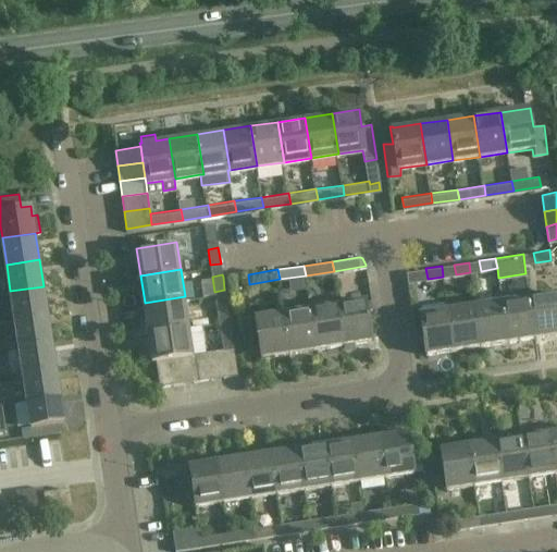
[(14,318),(47,313),(44,286),(10,291),(14,318)]
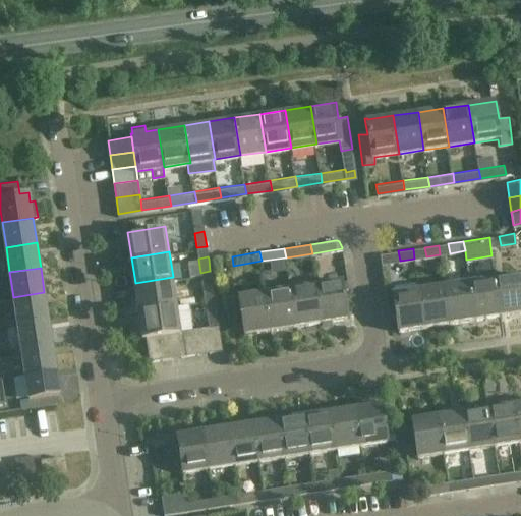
[(520,273),(496,278),(501,313),(520,310),(520,273)]
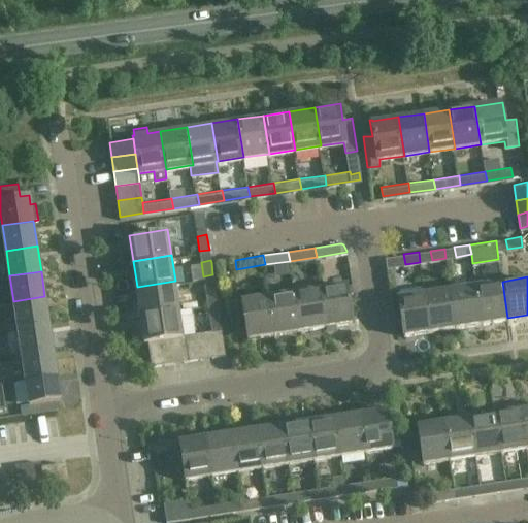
[(137,287),(141,313),(179,306),(175,281),(137,287)]
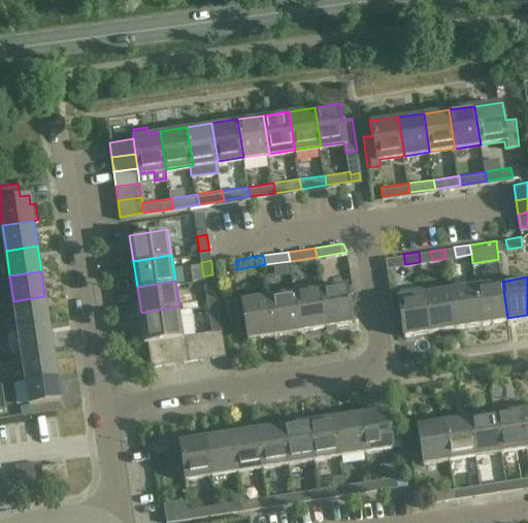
[(321,286),(327,324),(353,320),(347,282),(321,286)]
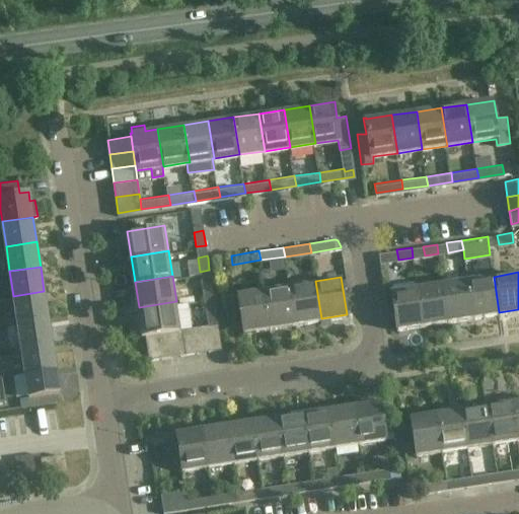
[(473,316),(499,312),(494,277),(467,280),(473,316)]
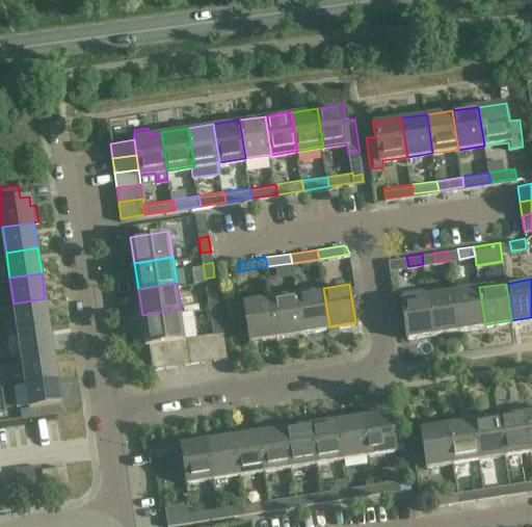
[(454,291),(460,328),(485,324),(479,287),(454,291)]
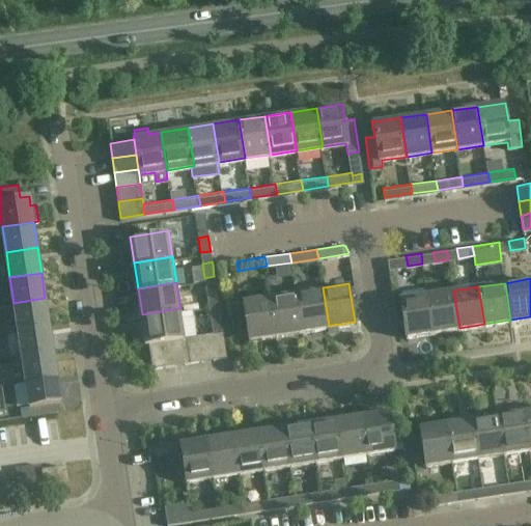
[(216,287),(205,289),(208,304),(218,303),(216,287)]
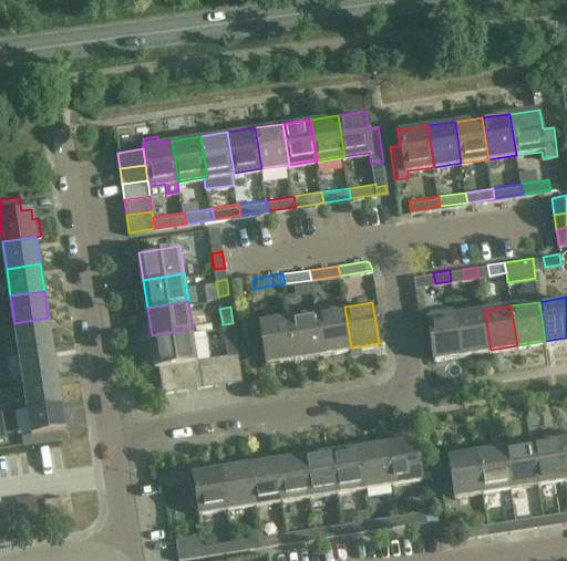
[(322,352),(351,347),(344,307),(316,311),(322,352)]
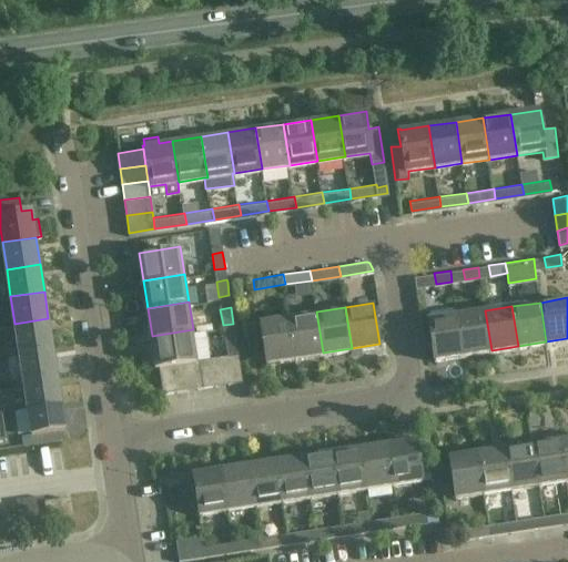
[(463,355),(492,350),(485,310),(457,315),(463,355)]
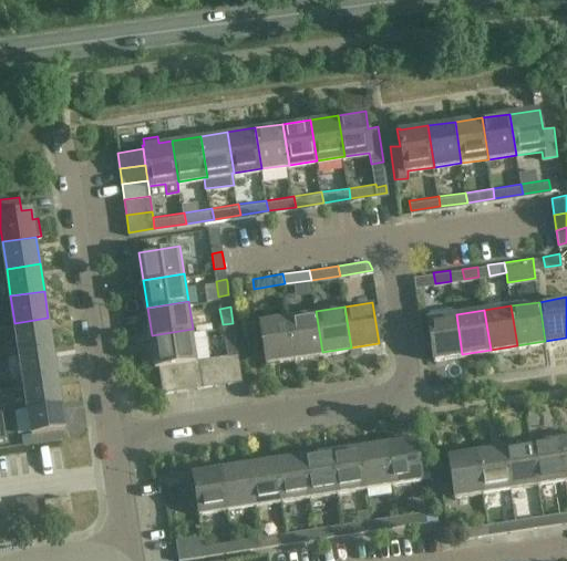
[(296,356),(322,352),(316,311),(289,315),(296,356)]
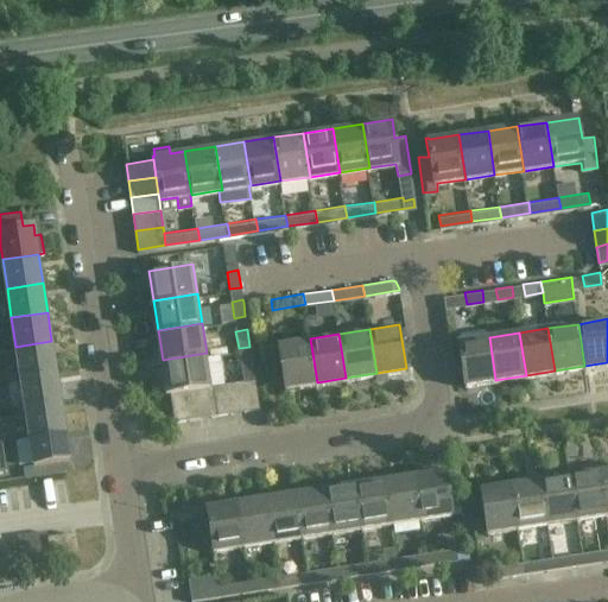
[(466,385),(495,380),(489,337),(460,342),(466,385)]
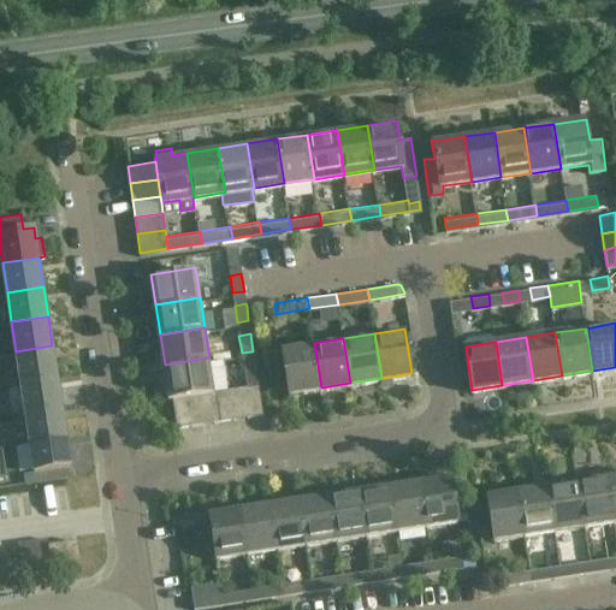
[(321,388),(314,343),(283,348),(290,392),(321,388)]
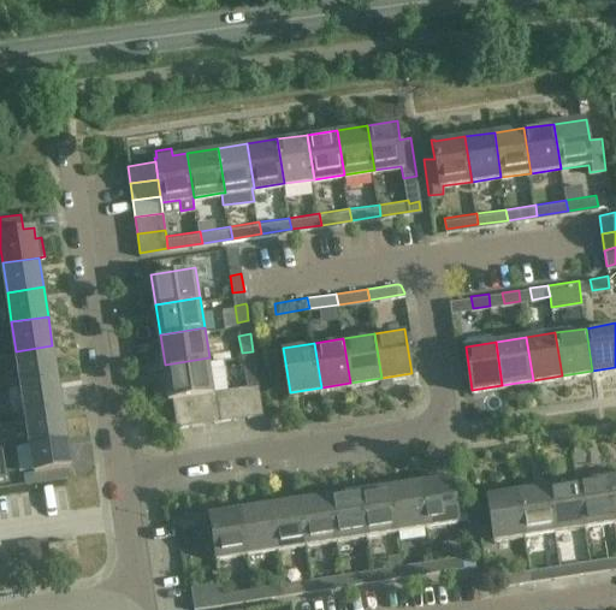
[(21,380),(57,375),(52,345),(16,351),(21,380)]
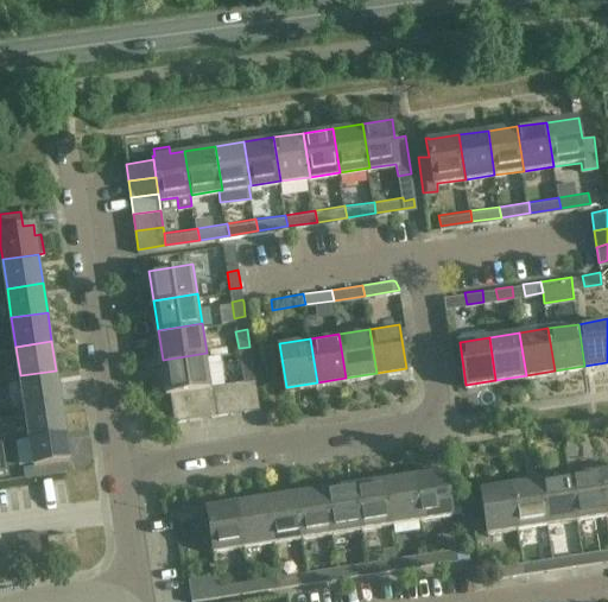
[(207,353),(163,360),(168,391),(170,390),(191,387),(211,384),(207,353)]
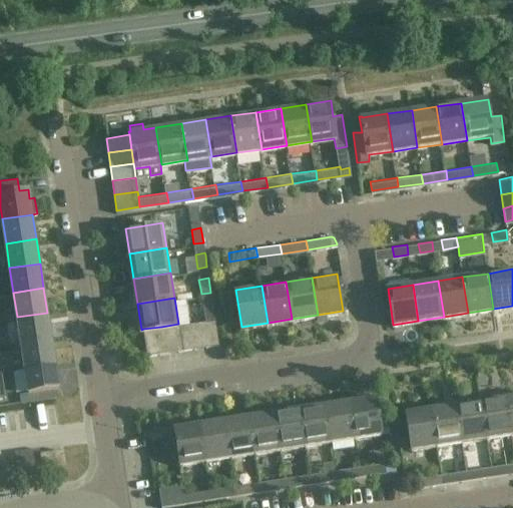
[(212,305),(202,306),(204,320),(214,318),(212,305)]
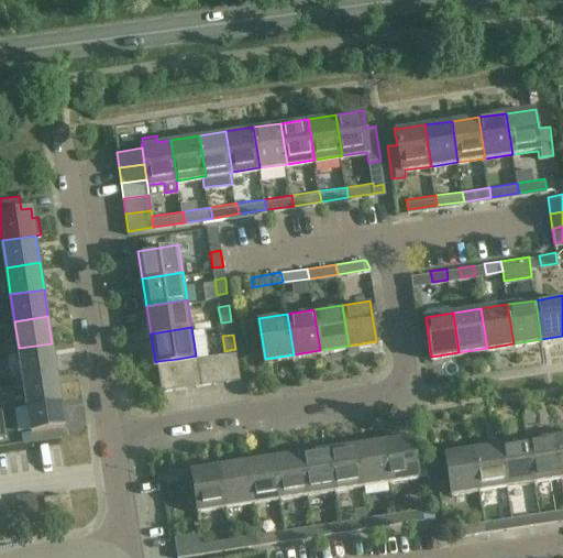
[(23,375),(56,370),(52,343),(19,348),(23,375)]
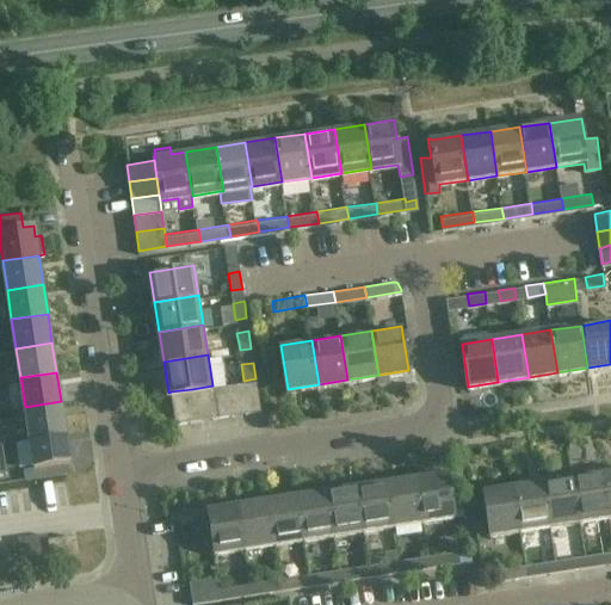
[(260,409),(255,378),(244,381),(241,382),(246,411),(260,409)]
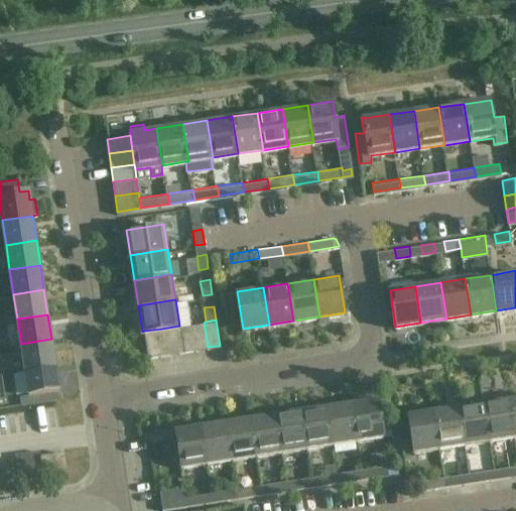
[(208,347),(204,323),(191,324),(196,349),(208,347)]
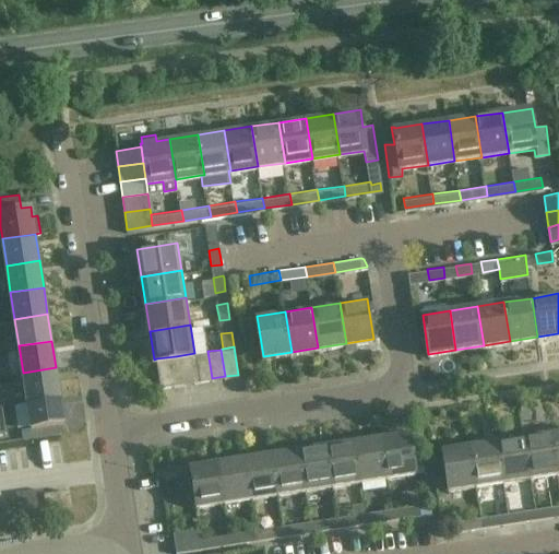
[(207,351),(194,353),(199,380),(212,378),(207,351)]
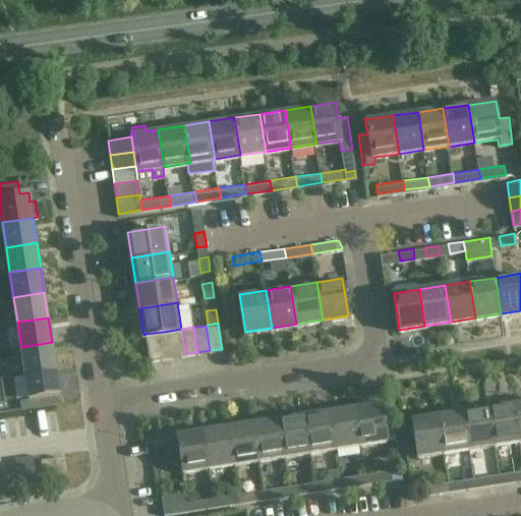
[(181,329),(164,332),(167,357),(185,354),(181,329)]
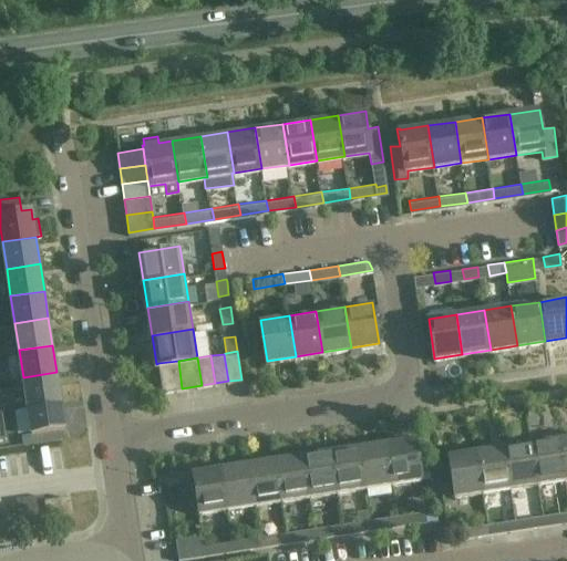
[(163,392),(182,388),(178,361),(158,363),(163,392)]
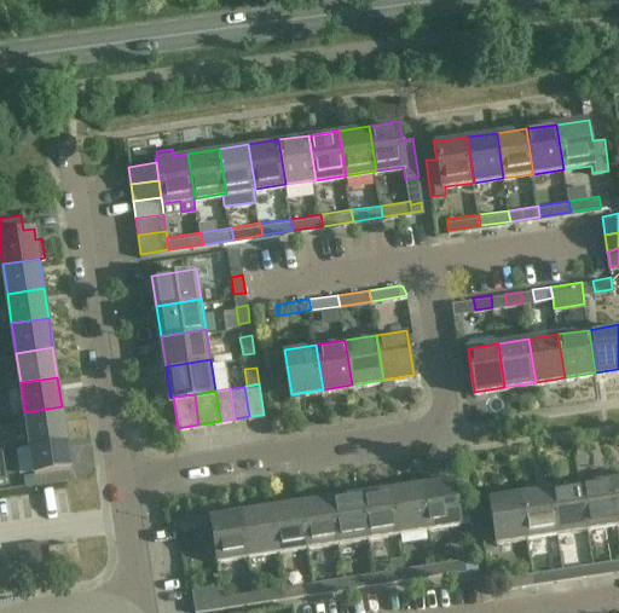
[(30,441),(67,437),(62,406),(25,412),(30,441)]
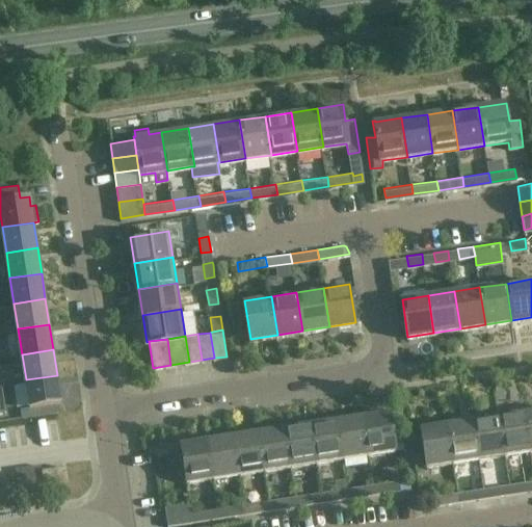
[(61,400),(57,375),(26,379),(30,405),(61,400)]
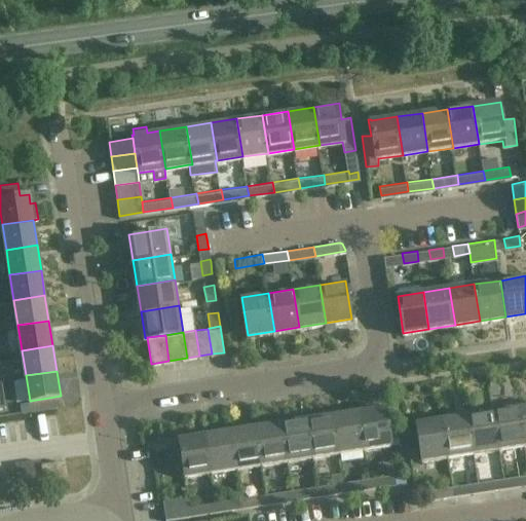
[(360,411),(365,449),(391,445),(385,407),(360,411)]
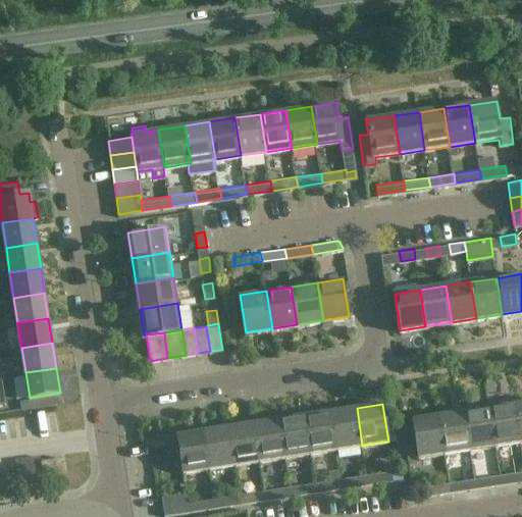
[(497,446),(521,442),(516,405),(490,409),(497,446)]
